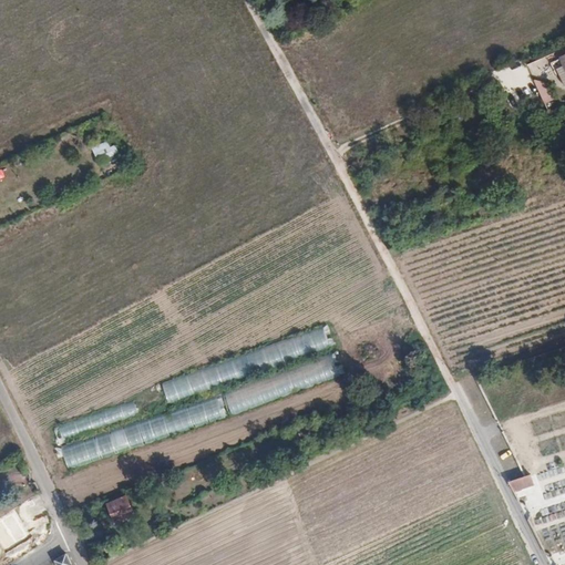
[(541,101),(550,99),(544,75),(534,78),(541,101)]
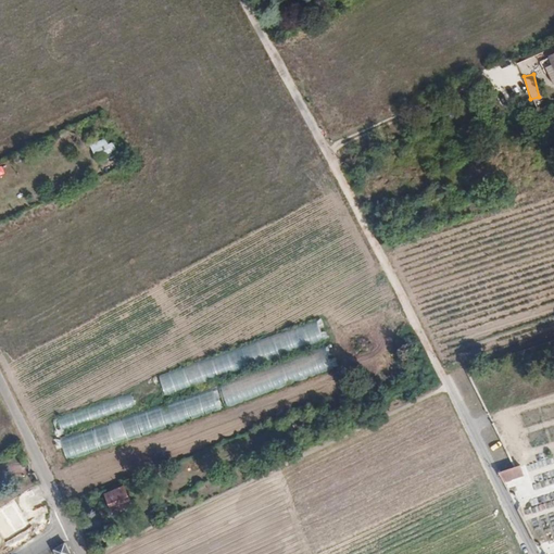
[(111,138),(106,140),(103,135),(87,143),(93,154),(114,145),(111,138)]
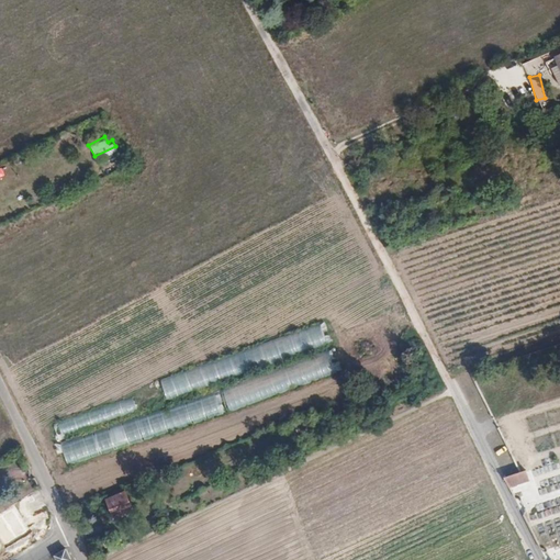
[(545,181),(559,176),(559,175),(557,165),(556,166),(540,170),(545,181)]
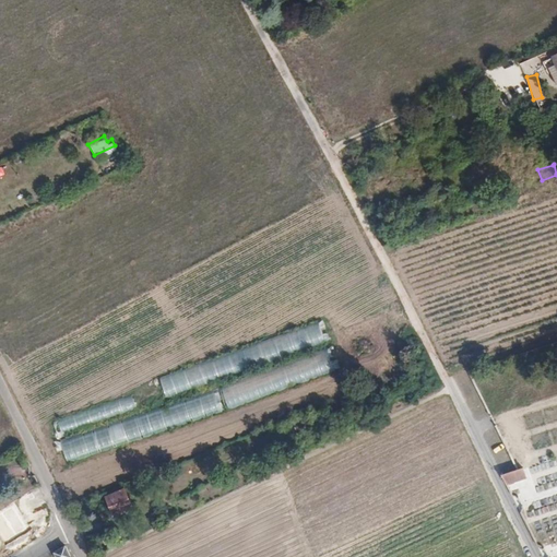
[(540,192),(545,190),(542,180),(537,169),(532,170),(536,182),(540,192)]
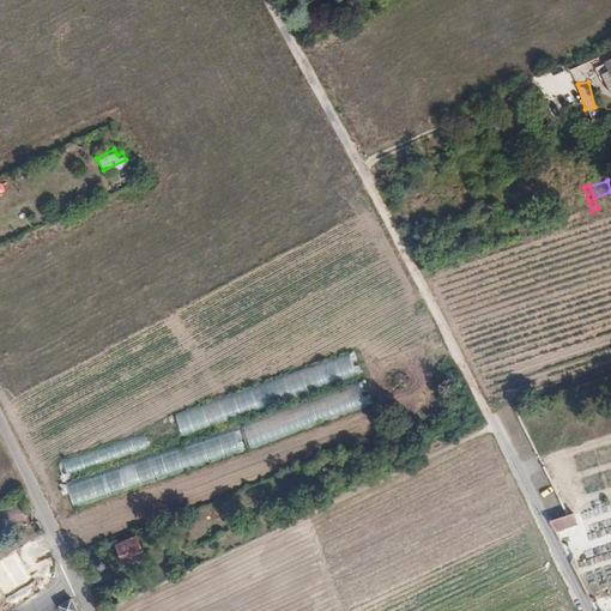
[(584,187),(578,189),(582,203),(588,200),(584,187)]
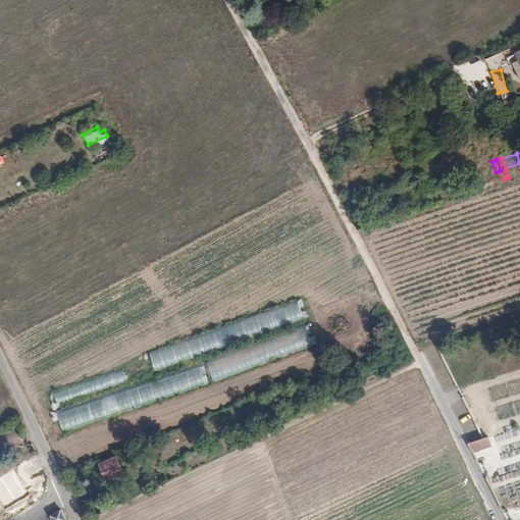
[(496,172),(477,177),(481,187),(499,180),(496,172)]
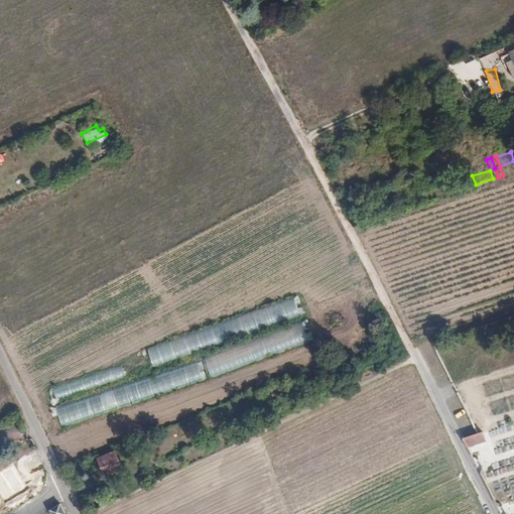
[(293,295),(146,345),(153,364),(300,314),(293,295)]
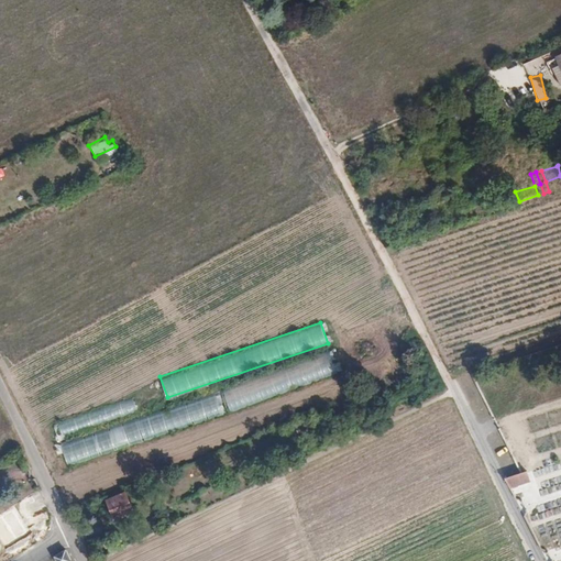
[(329,349),(59,444),(68,466),(340,369),(329,349)]
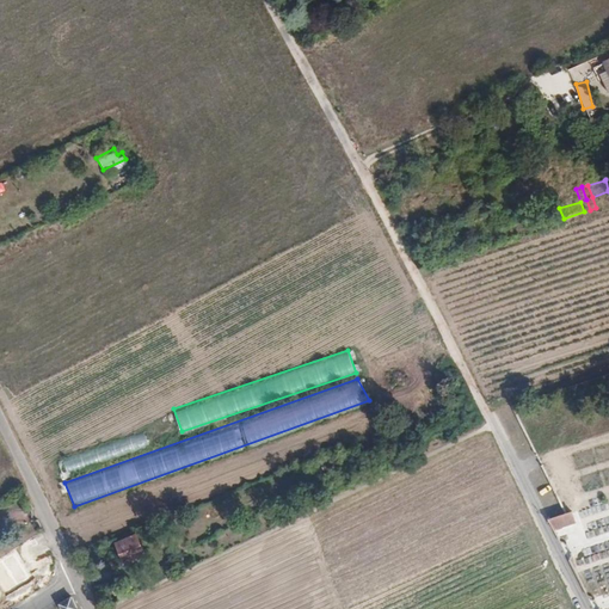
[(140,432),(57,460),(62,474),(145,447),(140,432)]
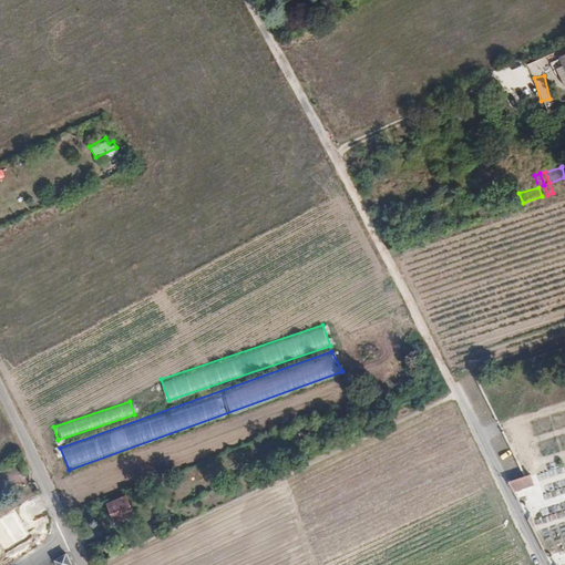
[(533,483),(530,472),(507,480),(512,490),(533,483)]
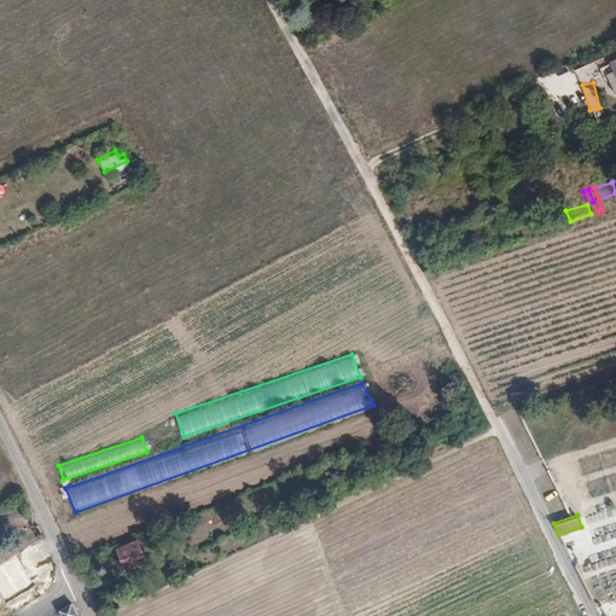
[(145,559),(137,539),(116,548),(126,569),(145,559)]
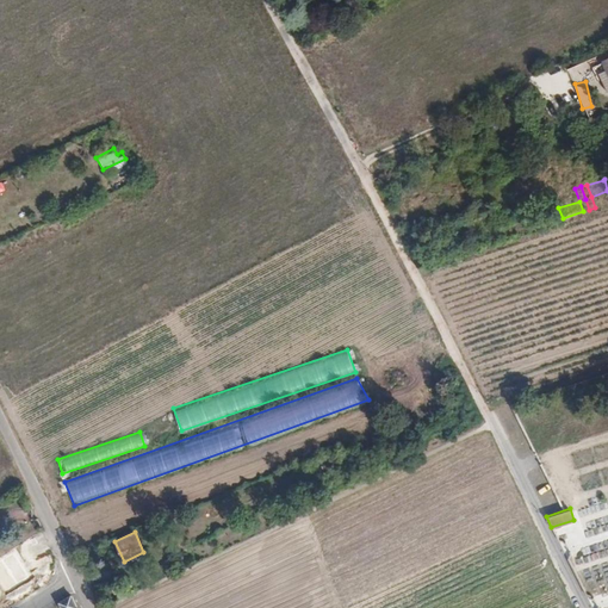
[(124,588),(119,578),(111,582),(116,593),(124,588)]
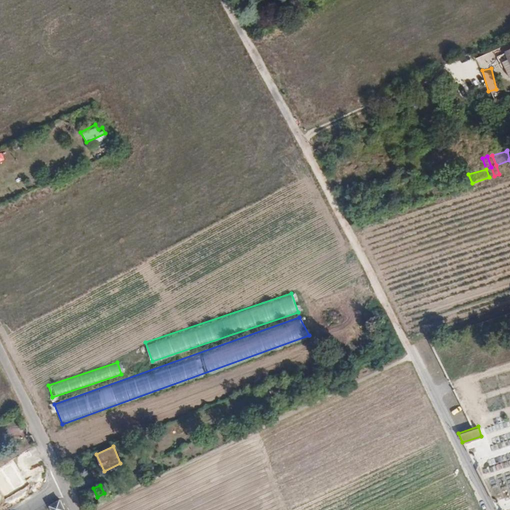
[(59,499),(50,505),(52,509),(62,509),(64,509),(59,499)]
